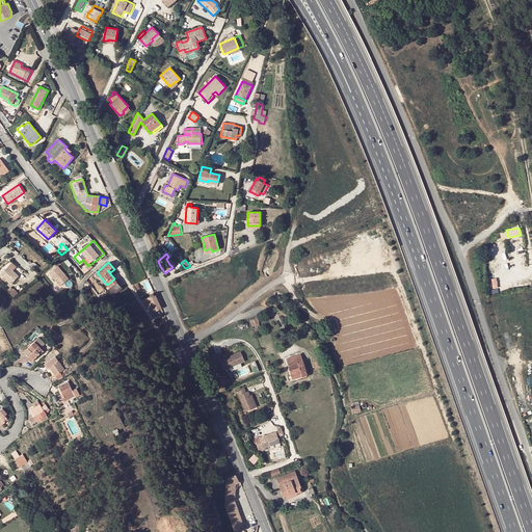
[(85,274),(94,267),(89,263),(82,270),(85,274)]
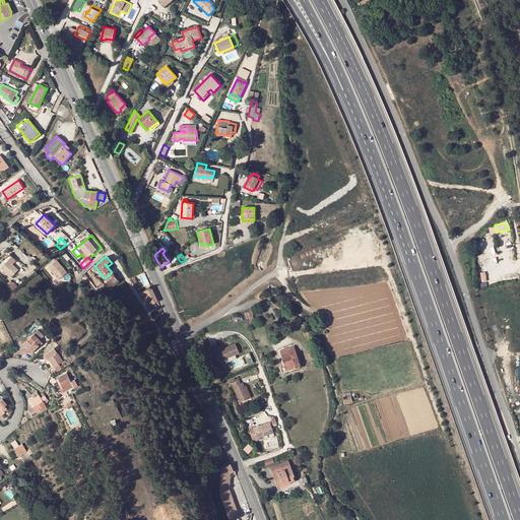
[(56,259),(48,267),(58,279),(67,271),(56,259)]
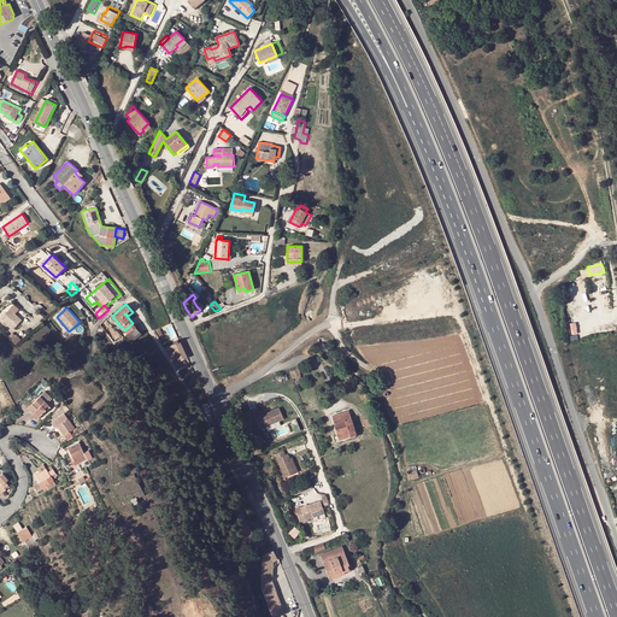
[(10,309),(1,318),(13,329),(22,319),(10,309)]
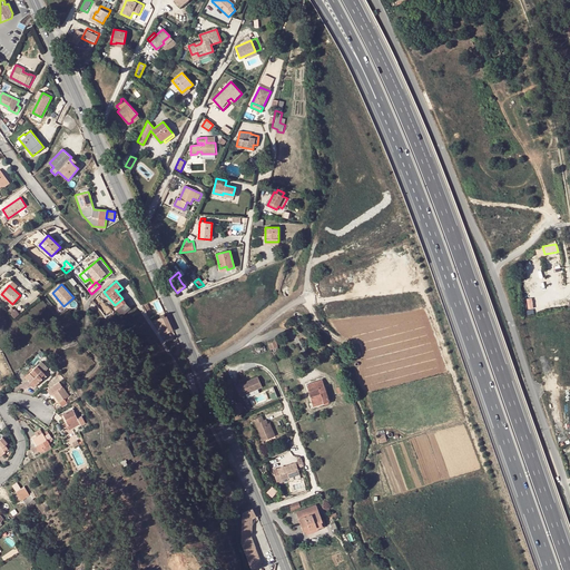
[(123,298),(115,305),(117,308),(125,302),(123,298)]
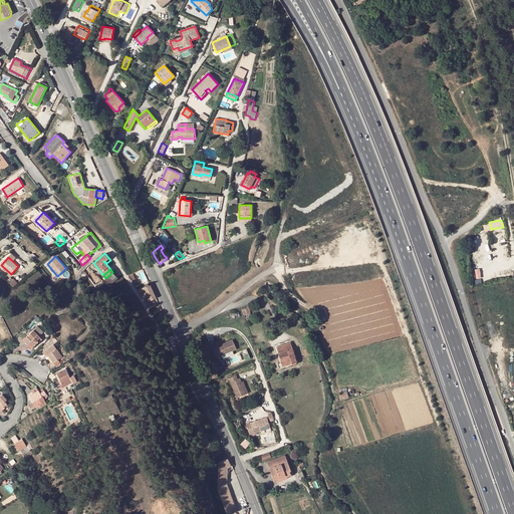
[(112,272),(105,278),(104,279),(109,285),(117,278),(112,272)]
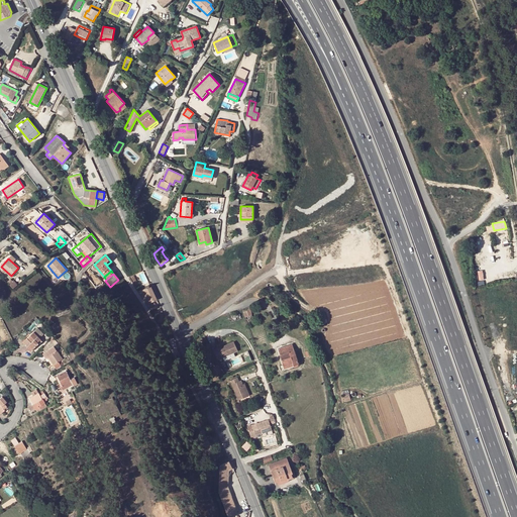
[(139,291),(146,305),(153,302),(158,300),(151,286),(139,291)]
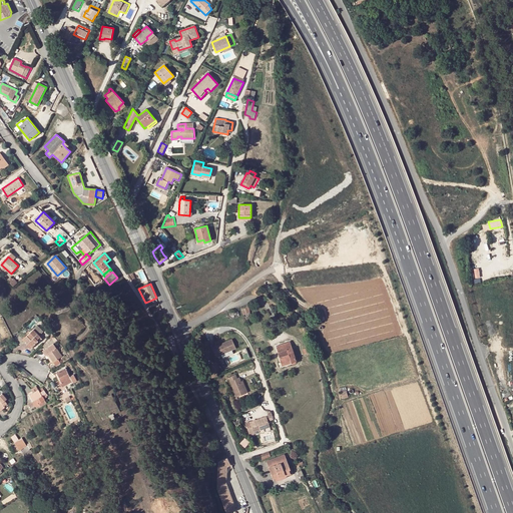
[(155,306),(152,300),(145,303),(149,309),(155,306)]
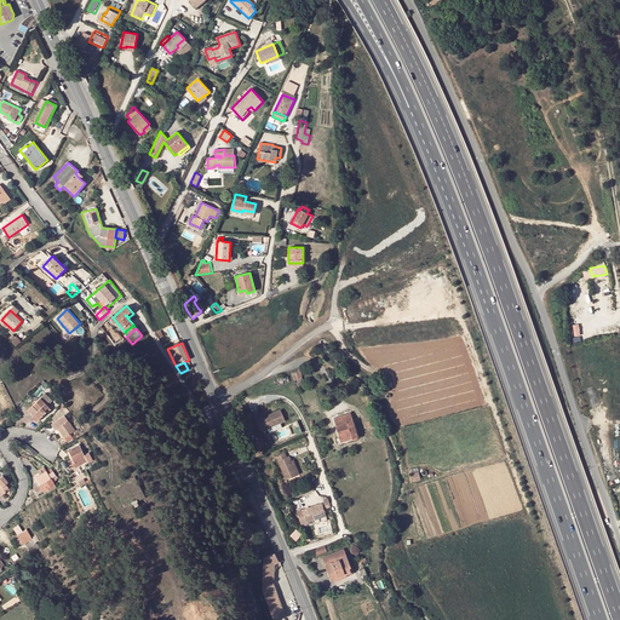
[(382,377),(385,389),(392,386),(389,375),(382,377)]
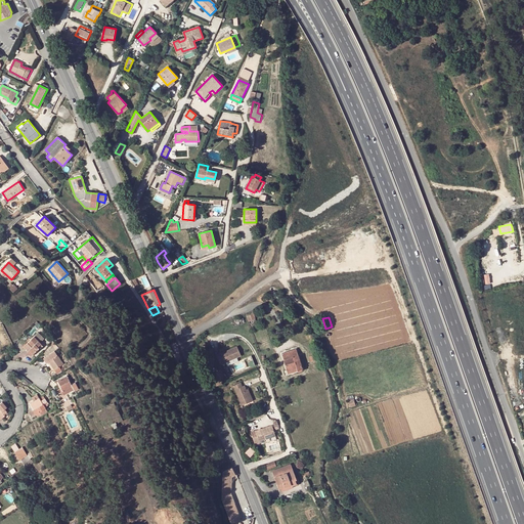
[(34,337),(23,347),(32,356),(40,348),(39,347),(41,344),(34,337)]
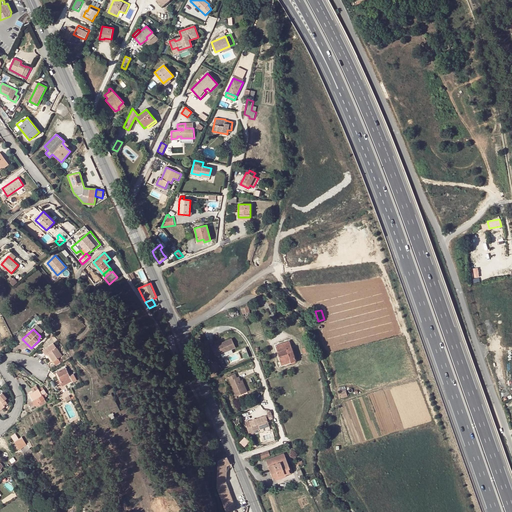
[(232,339),(212,348),(216,356),(221,354),(232,350),(236,348),(232,339)]
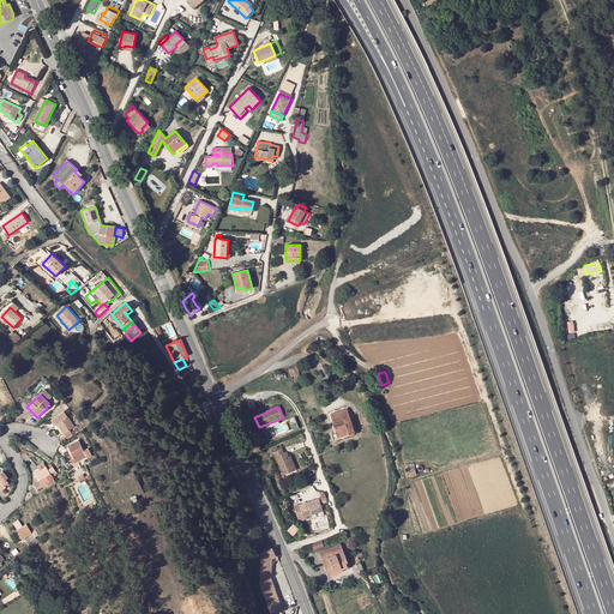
[(331,415),(338,437),(348,433),(349,435),(355,433),(348,409),(331,415)]
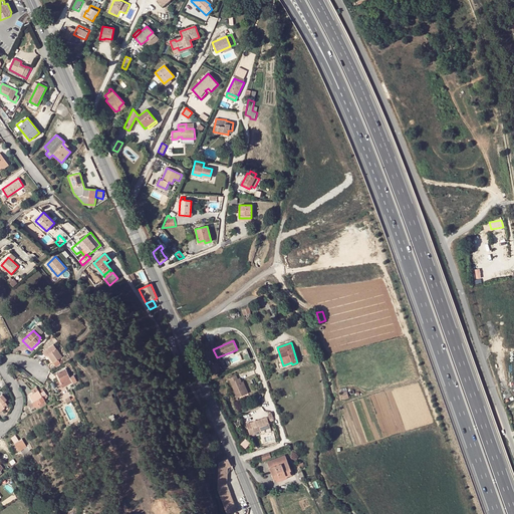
[(53,344),(44,350),(46,354),(47,354),(53,362),(62,356),(53,344)]
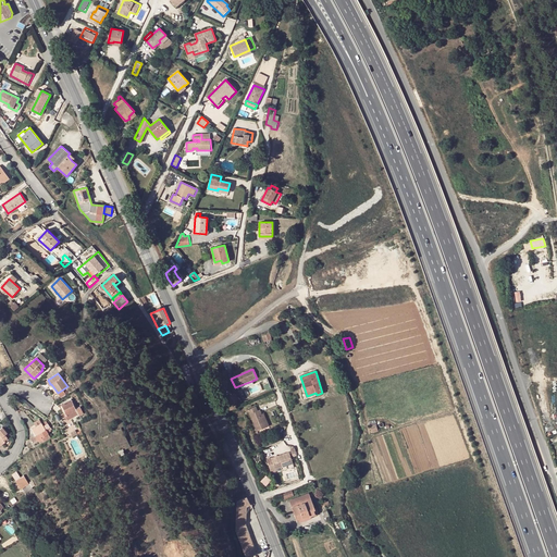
[(236,394),(229,397),(232,406),(239,403),(236,394)]
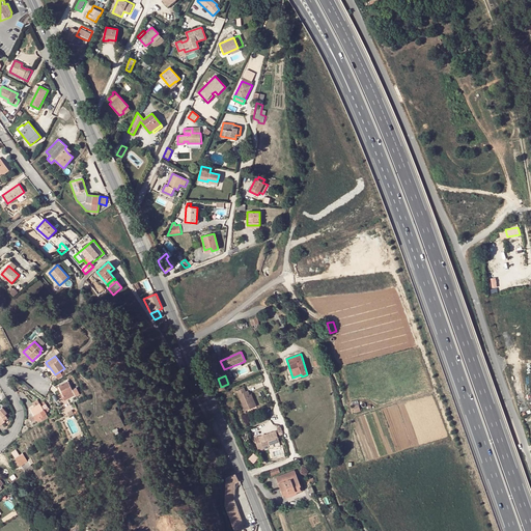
[(68,381),(59,386),(64,395),(62,396),(64,400),(74,395),(75,396),(80,393),(77,387),(73,389),(68,381)]
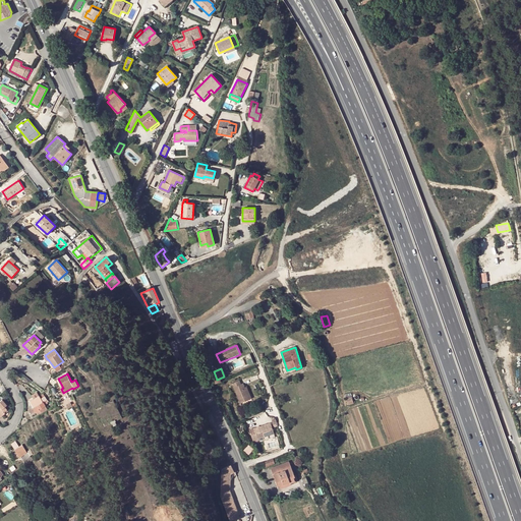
[(232,385),(241,404),(250,400),(245,388),(243,384),(241,385),(240,382),(232,385)]
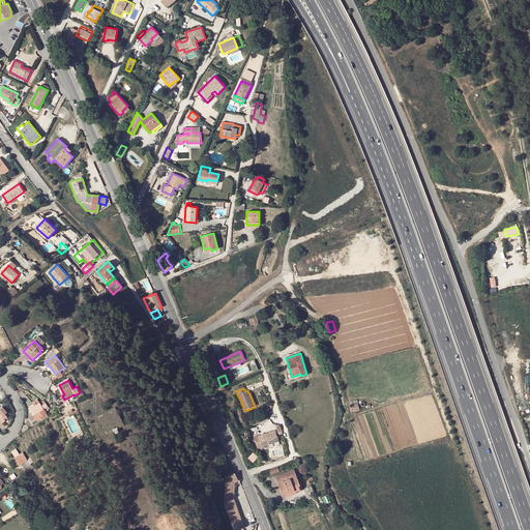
[(30,408),(38,421),(40,420),(39,417),(47,413),(46,412),(49,410),(48,407),(46,403),(41,405),(40,403),(35,405),(30,408)]
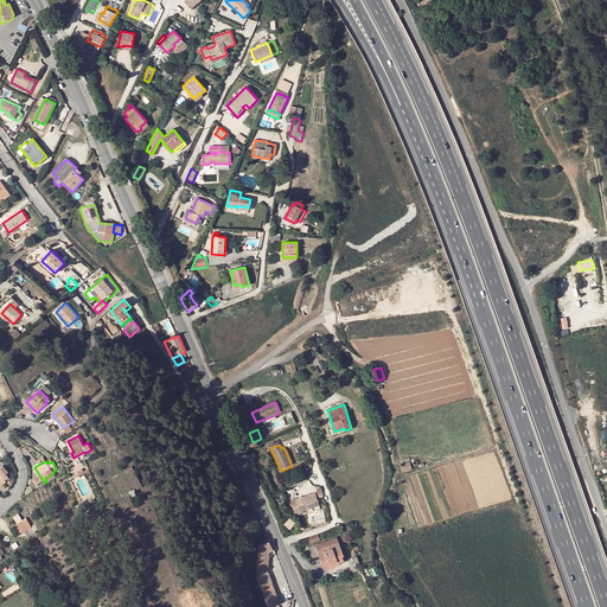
[(133,465),(113,475),(122,496),(131,492),(133,494),(136,493),(134,490),(144,486),(133,465)]
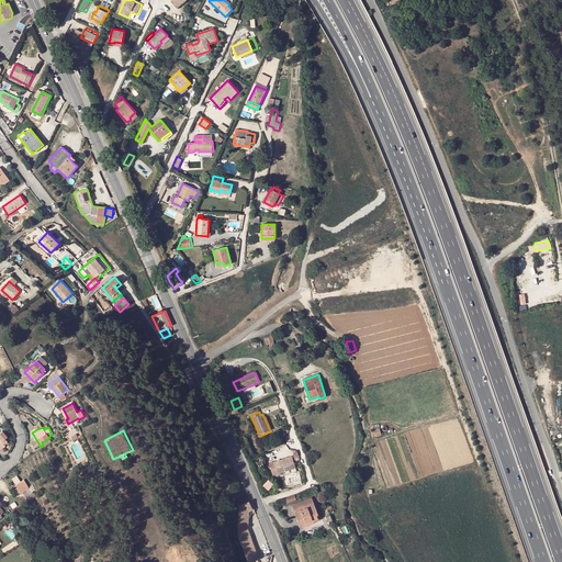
[(269,464),(271,470),(273,478),(279,476),(278,474),(283,472),(295,469),(291,457),(273,463),(269,464)]
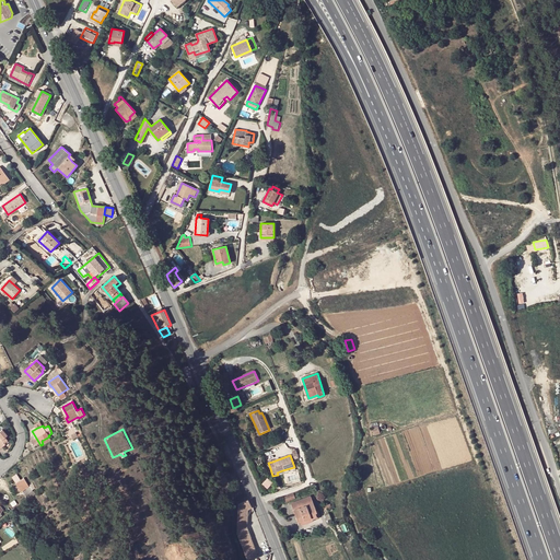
[(15,474),(11,477),(21,490),(22,489),(27,496),(33,491),(30,486),(23,476),(20,479),(15,474)]
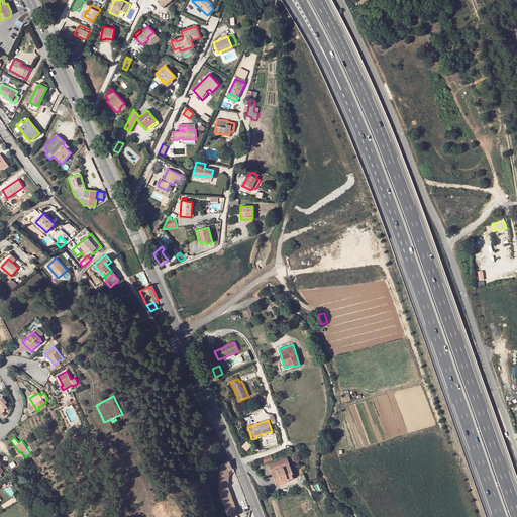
[(200,444),(206,455),(214,452),(208,440),(200,444)]
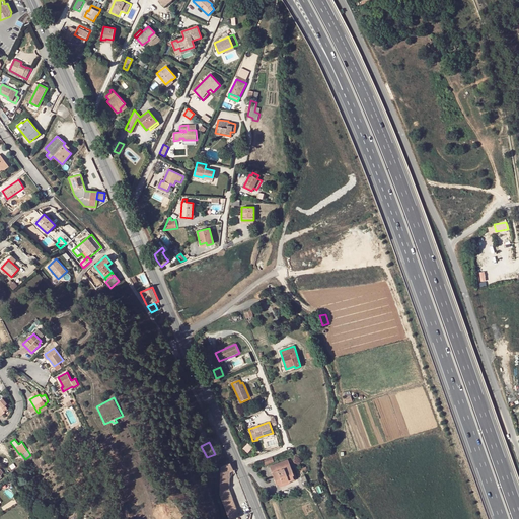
[(247,453),(253,448),(248,443),(243,448),(247,453)]
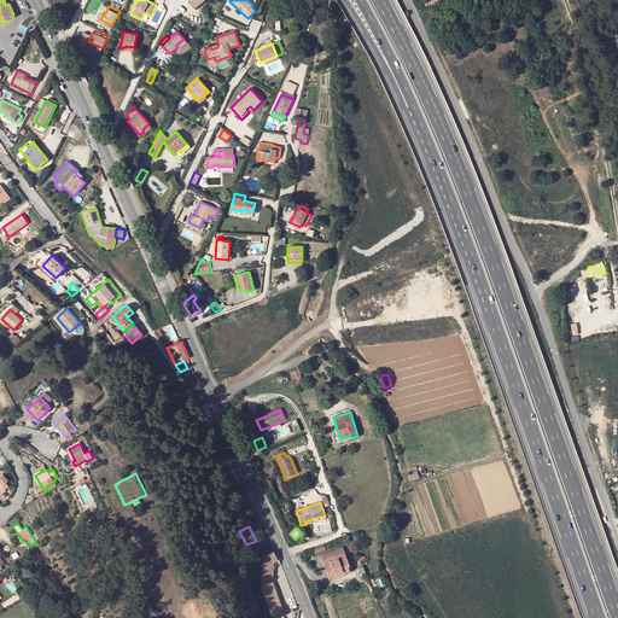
[(326,544),(313,549),(315,554),(327,551),(326,544)]
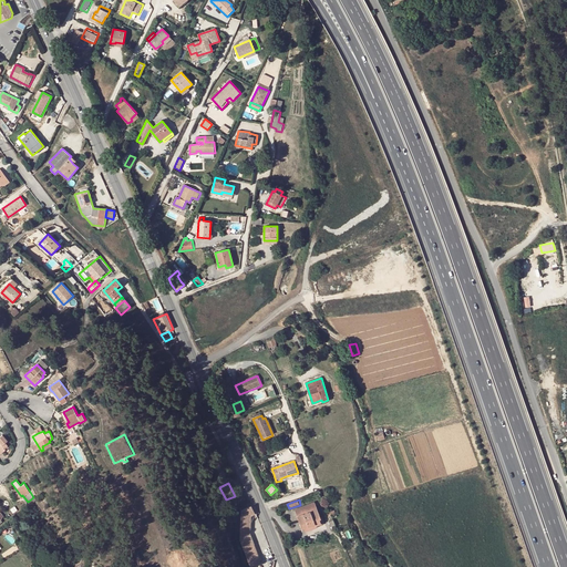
[(307,512),(318,508),(316,504),(296,512),(302,531),(306,529),(316,525),(317,527),(322,525),(320,521),(322,519),(318,509),(307,514),(307,512)]
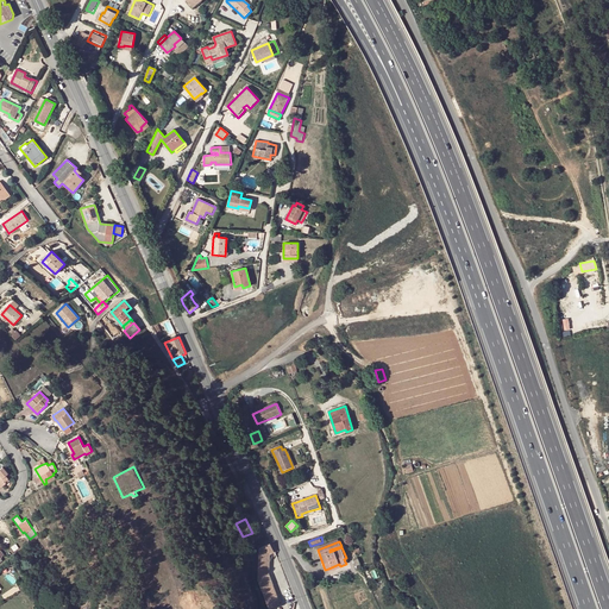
[(274,551),(269,542),(258,547),(257,578),(269,608),(270,608),(282,604),(269,573),(270,553),(274,551)]
